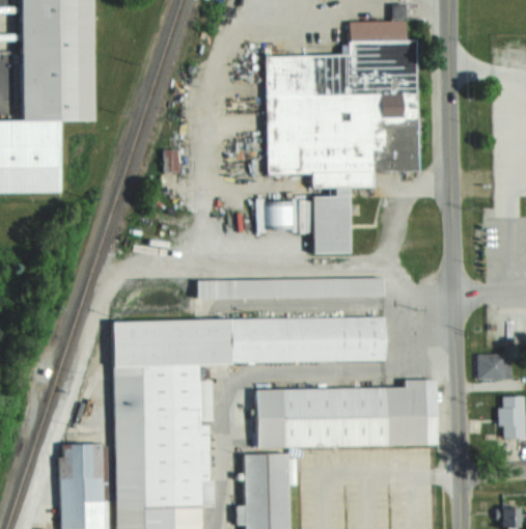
[(0,121),(0,193),(60,193),(59,120),(94,120),(93,0),(22,0),(23,121),(0,121)]
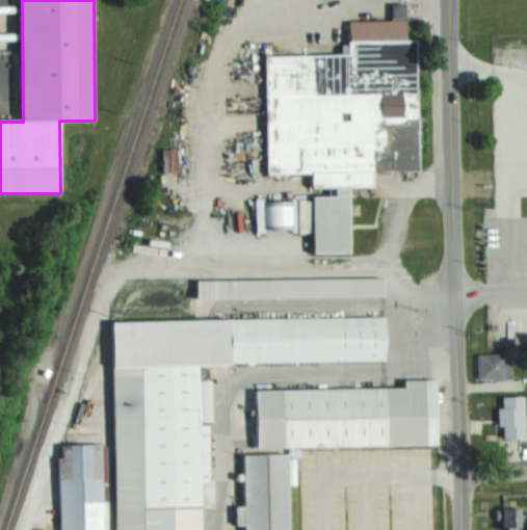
[(393,3),(407,3),(409,40),(419,40),(421,171),(375,171),(375,188),(350,188),(351,255),(315,255),(314,197),(336,197),(336,188),(314,189),(313,174),(269,175),(267,56),(344,55),(344,45),(351,45),(351,21),(394,21),(393,3)]
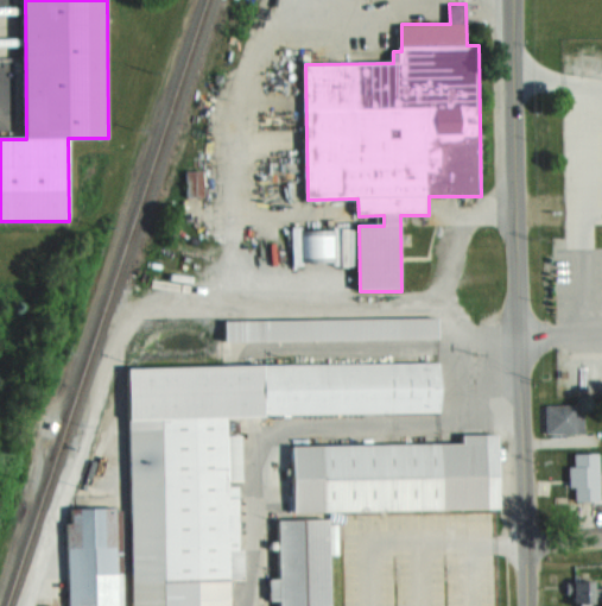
[(441,319),(441,340),(227,343),(227,322),(441,319)]
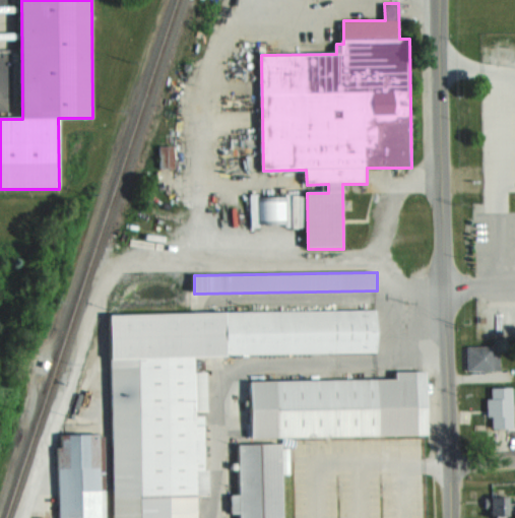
[(377,310),(378,353),(195,358),(195,374),(208,374),(209,412),(196,412),(197,427),(205,427),(207,471),(211,471),(212,497),(199,498),(199,517),(115,517),(110,316),(377,310)]
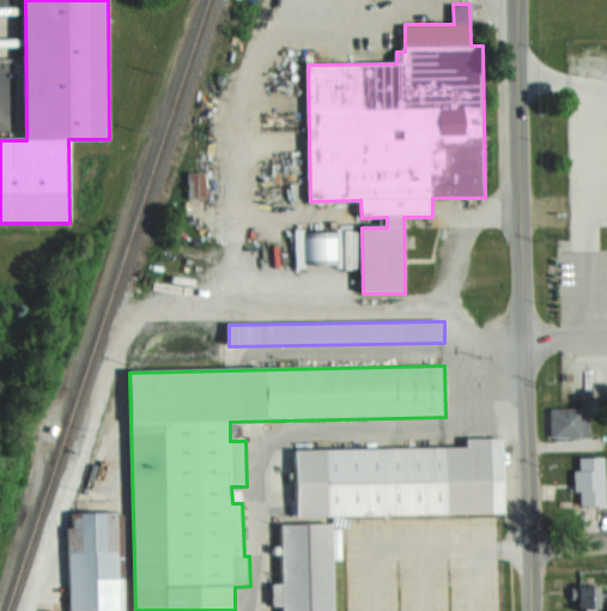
[(557,411),(558,440),(595,439),(595,416),(589,416),(589,410),(557,411)]
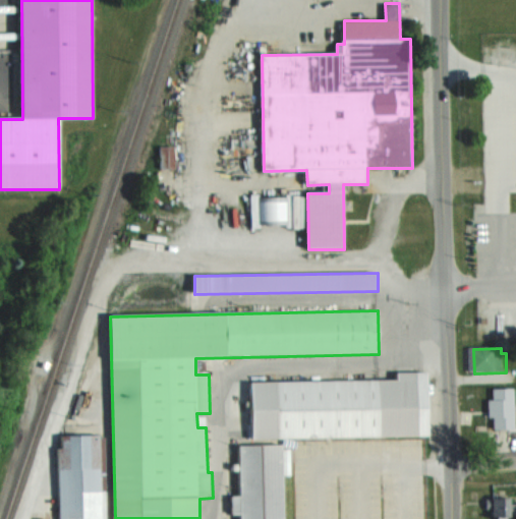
[(427,372),(430,437),(252,441),(251,384),(398,381),(398,373),(427,372)]
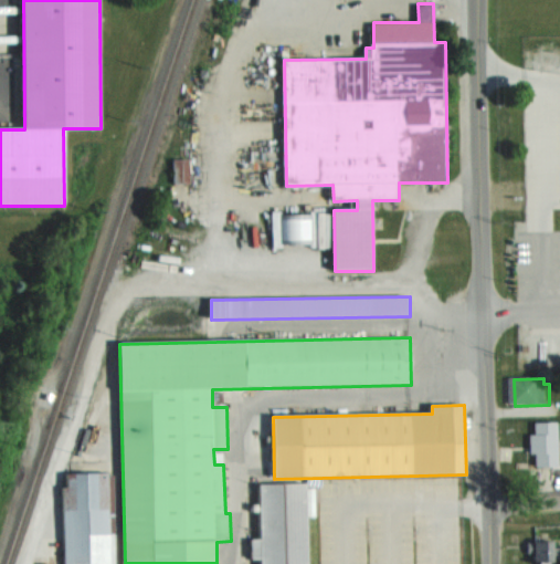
[(540,468),(559,468),(559,423),(540,424),(540,468)]
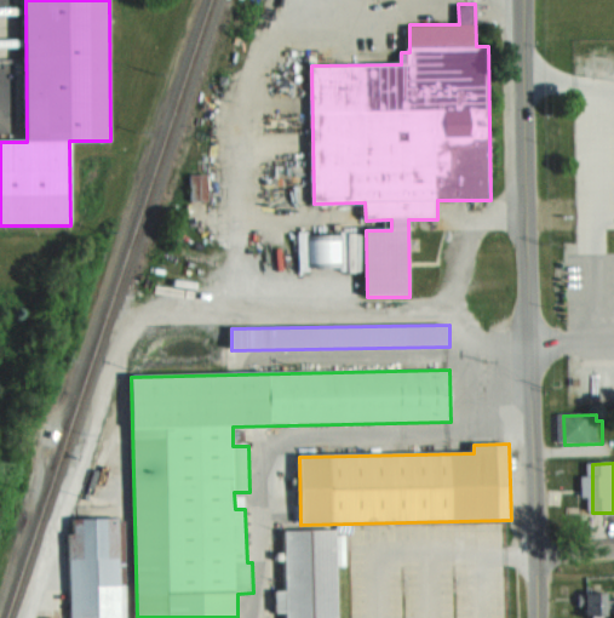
[(127,617),(127,587),(122,587),(120,519),(74,520),(74,534),(69,534),(70,617),(127,617)]
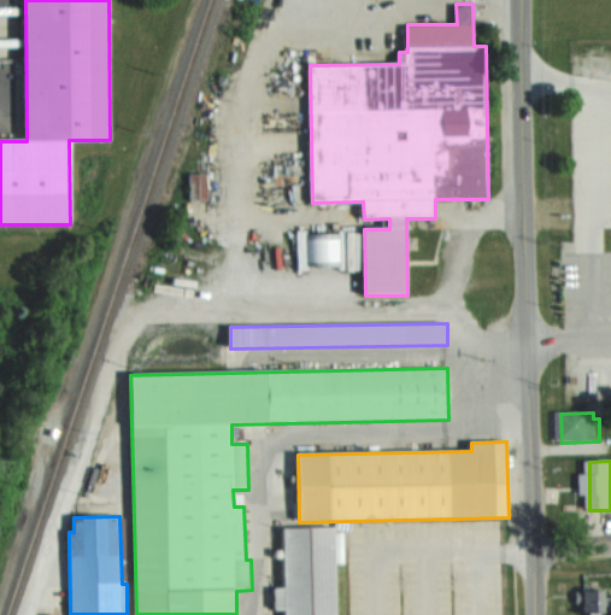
[(285,529),(286,589),(276,590),(277,610),(287,610),(287,614),(336,614),(335,528),(285,529)]
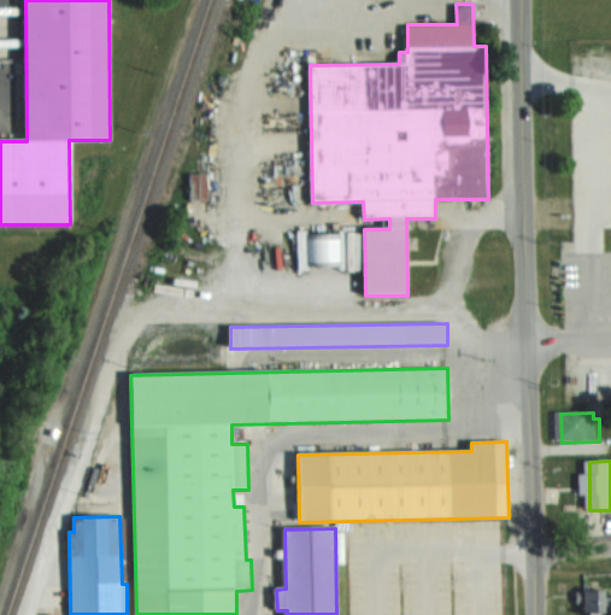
[(610,592),(582,592),(582,614),(610,614),(610,592)]
